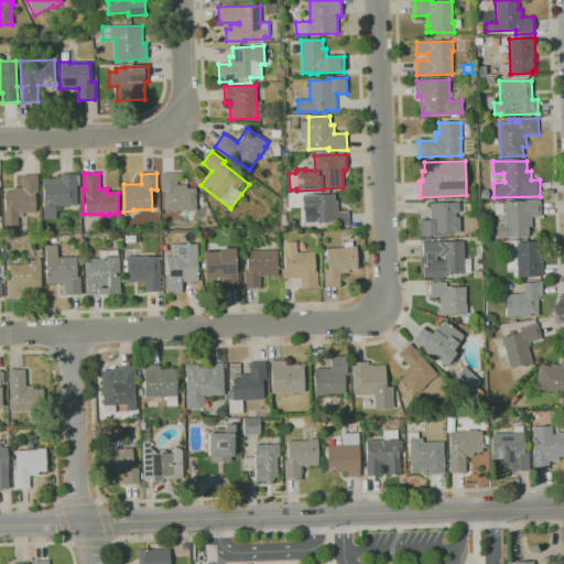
[(187,212),(187,210),(165,212),(164,192),(162,192),(161,173),(176,173),(177,185),(186,185),(186,188),(196,188),(197,210),(195,210),(195,212),(187,212)]
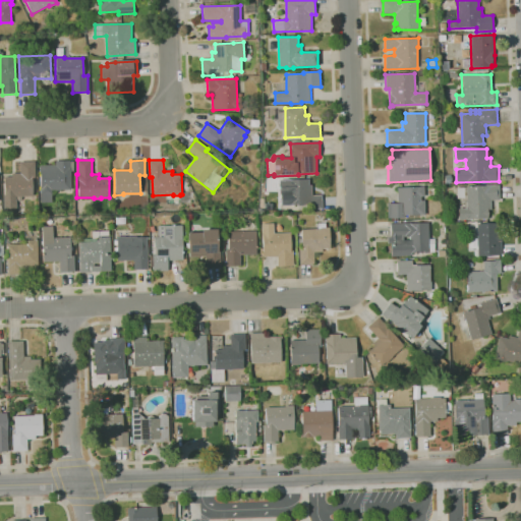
[(4,210),(3,194),(4,194),(4,177),(12,177),(12,173),(20,173),(20,162),(35,161),(36,178),(33,178),(33,196),(16,197),(16,209),(4,210)]
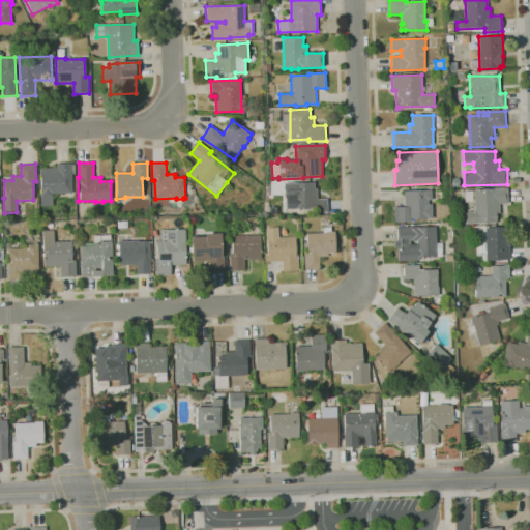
[(40,208),(40,198),(41,198),(40,168),(56,168),(56,165),(71,164),(71,165),(76,165),(76,174),(71,174),(72,194),(53,194),(53,198),(54,198),(54,207),(40,208)]
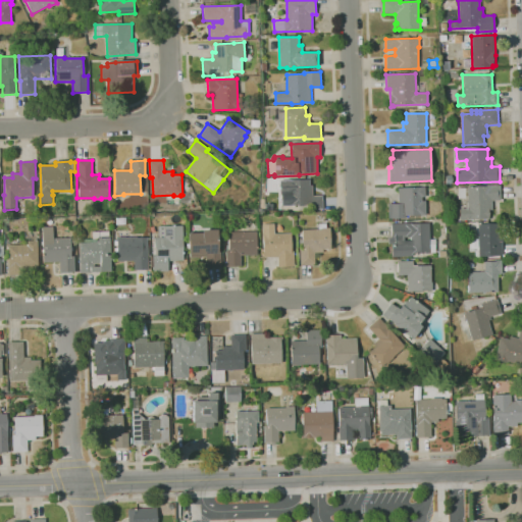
[(308,210),(308,205),(282,206),(282,195),(280,195),(280,180),(310,179),(310,186),(312,186),(313,196),(322,196),(323,210),(308,210)]
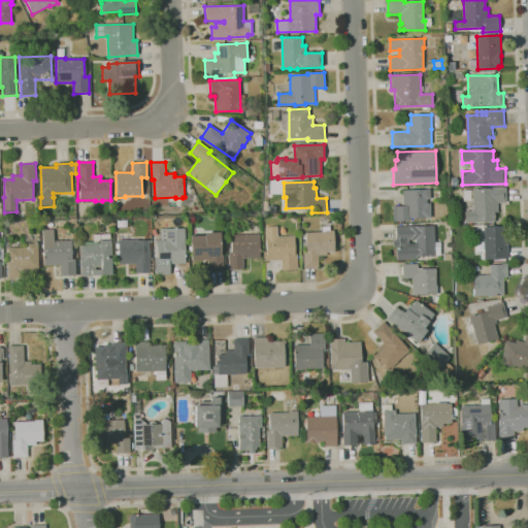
[(465,223),(465,211),(471,210),(471,201),(463,201),(463,190),(472,190),(472,189),(491,189),(491,188),(506,187),(506,203),(498,203),(498,212),(494,212),(495,222),(465,223)]
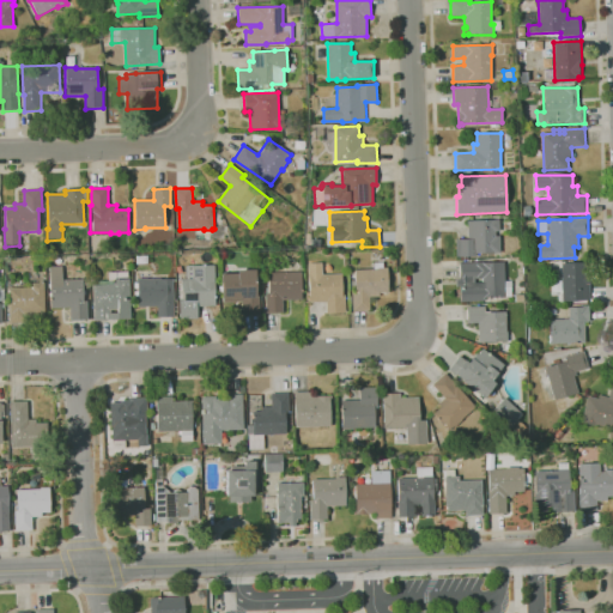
[(456,258),(456,240),(468,240),(468,220),(493,220),(493,219),(499,219),(499,231),(496,231),(496,236),(499,236),(501,253),(477,254),(477,256),(456,258)]
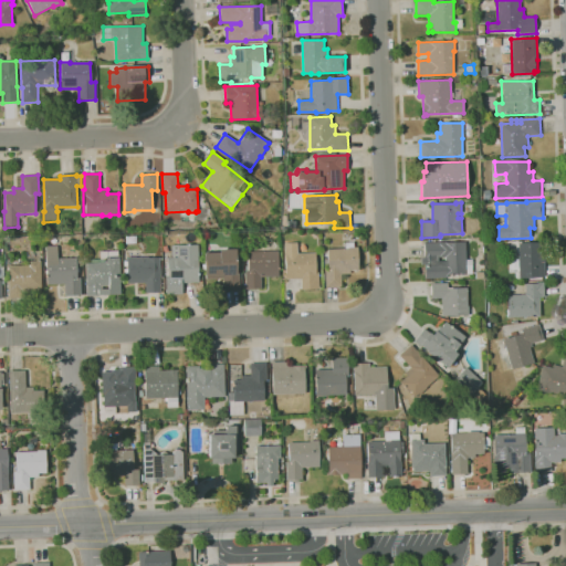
[(127,244),(126,237),(135,236),(136,236),(137,243),(136,243),(127,244)]
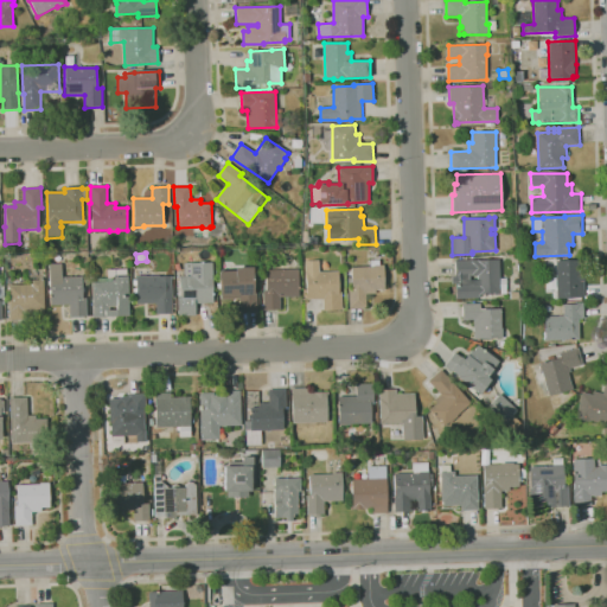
[(557,299),(555,261),(560,261),(560,259),(569,257),(569,260),(582,260),(585,298),(557,299)]
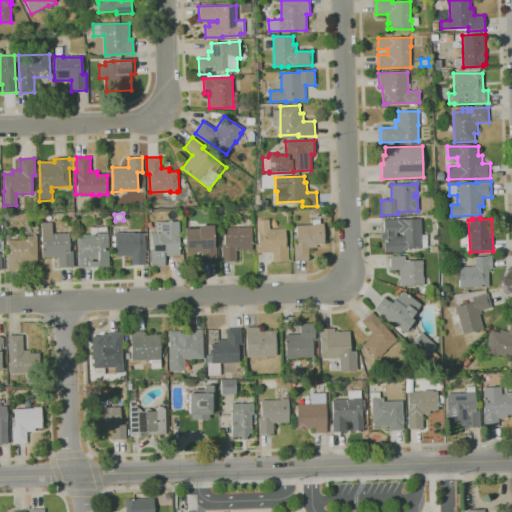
[(273,262),(272,252),(258,253),(258,233),(257,233),(256,220),(269,219),(269,229),(285,228),(286,246),(288,246),(288,259),(290,259),(290,262),(273,262)]
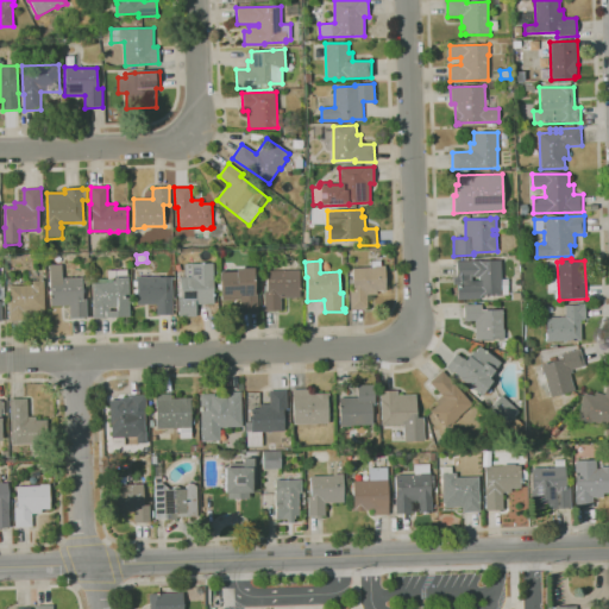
[(350,309),(349,280),(352,280),(352,268),(371,268),(371,261),(381,261),(381,265),(384,265),(385,290),(376,292),(377,295),(368,295),(368,308),(350,309)]
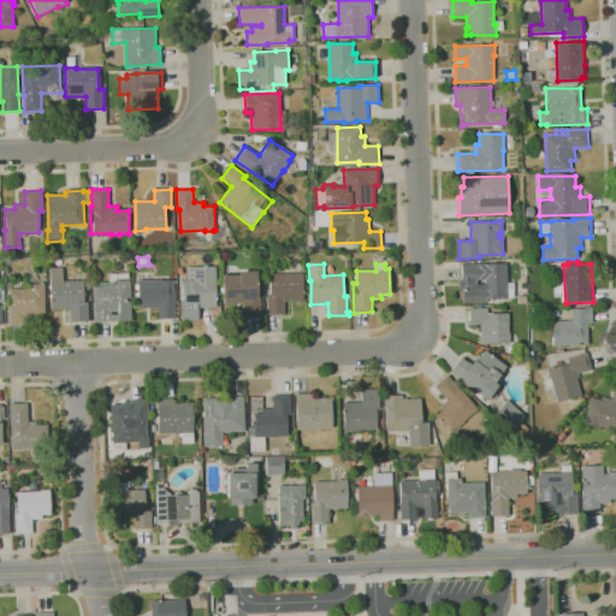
[(462,303),(461,288),(458,288),(458,280),(462,280),(461,264),(486,264),(507,264),(507,283),(514,282),(514,297),(508,298),(487,300),(487,302),(462,303)]
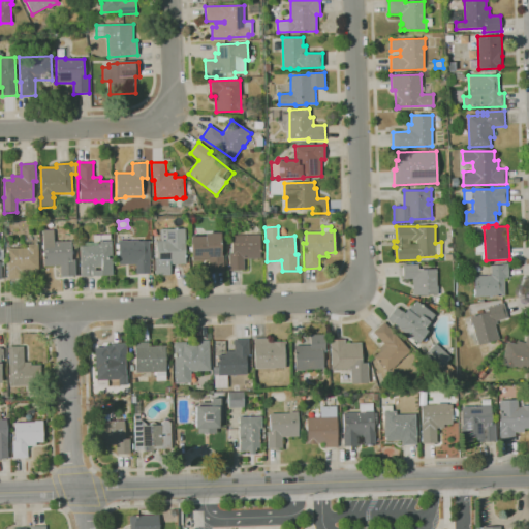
[(155,276),(155,259),(157,259),(157,241),(160,241),(160,229),(185,228),(186,265),(170,265),(170,276),(155,276)]
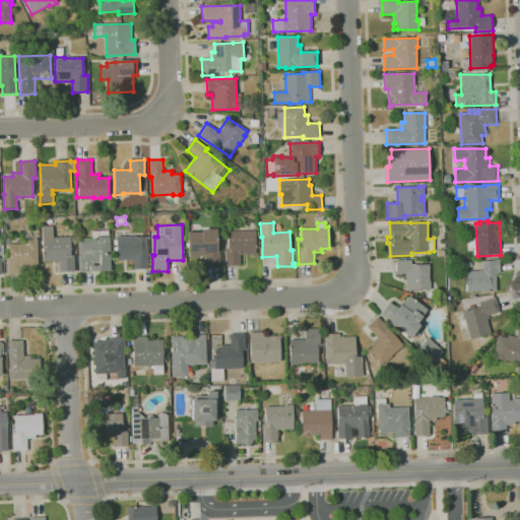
[(60,272),(60,261),(43,261),(42,225),(53,225),(53,238),(70,237),(71,255),(74,255),(74,271),(60,272)]
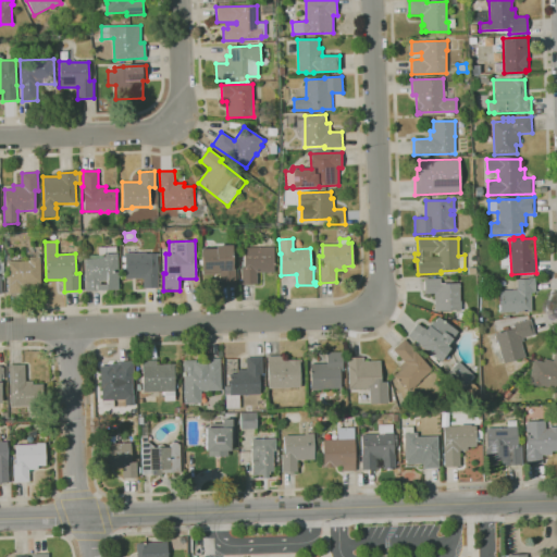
[(220,286),(220,274),(201,275),(200,247),(215,247),(215,246),(232,245),(233,268),(235,268),(236,285),(220,286)]
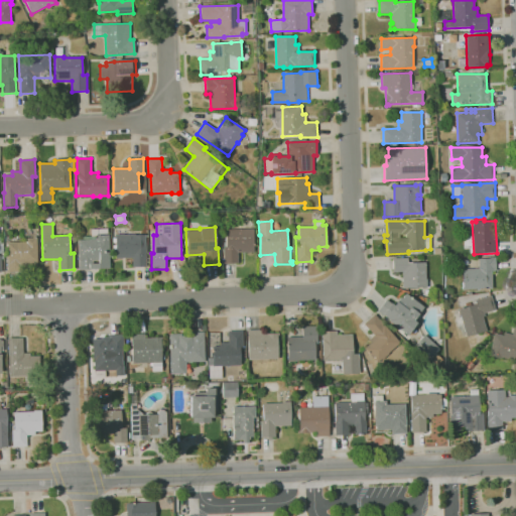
[(224,264),(224,259),(223,259),(223,254),(224,254),(224,248),(226,248),(226,230),(253,229),(254,244),(255,252),(239,252),(239,263),(224,264)]
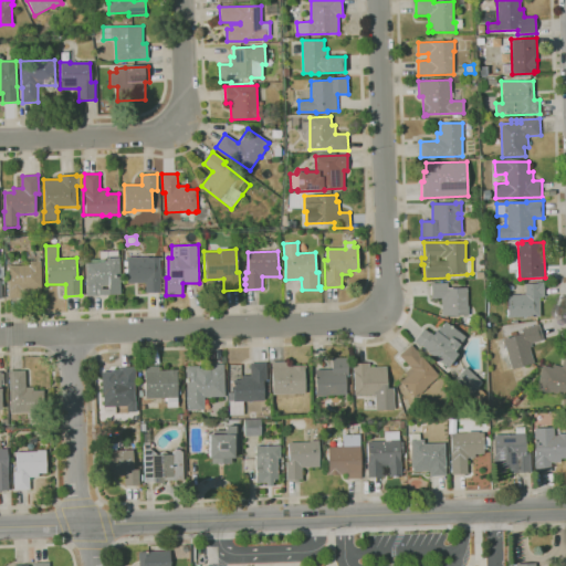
[(146,294),(146,283),(127,283),(126,258),(136,257),(136,258),(148,257),(148,258),(159,258),(161,293),(146,294)]
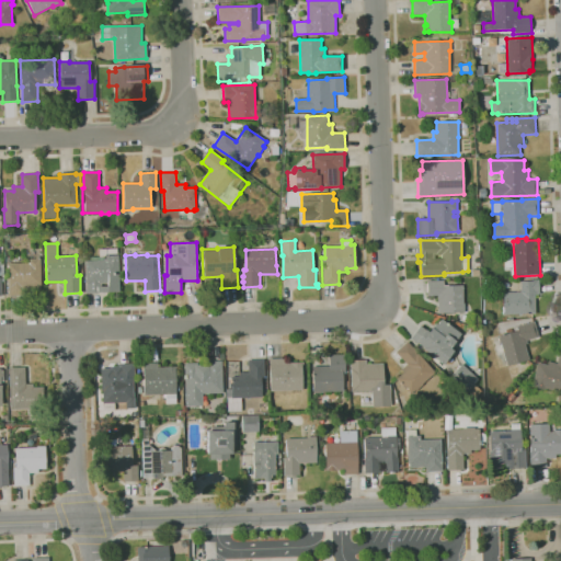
[(87,294),(86,261),(106,260),(105,256),(118,255),(119,292),(87,294)]
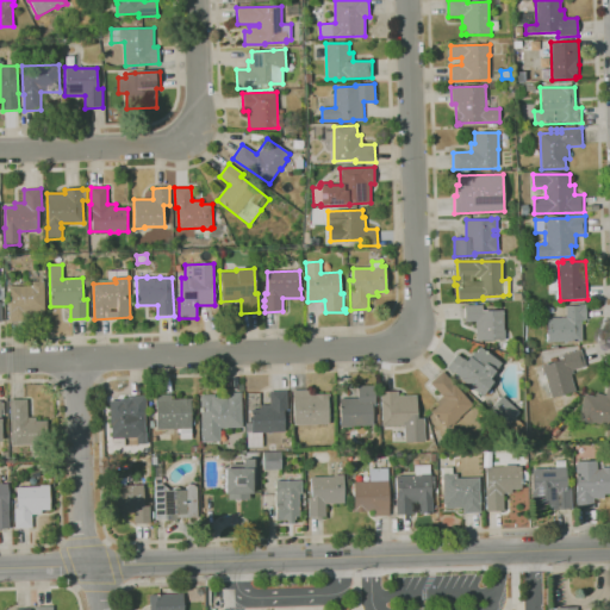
[(8,321),(8,286),(30,286),(30,281),(38,281),(38,280),(44,280),(44,311),(44,315),(26,316),(26,321),(8,321)]
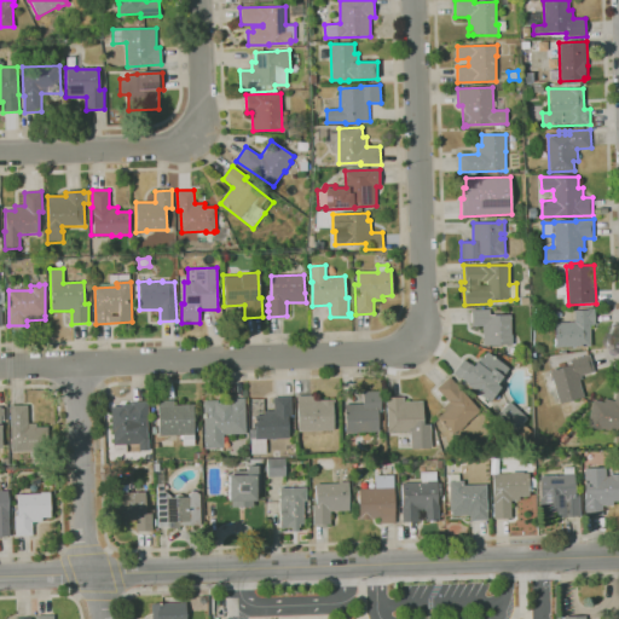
[(555,347),(555,323),(570,323),(570,322),(574,322),(574,310),(588,310),(588,308),(595,308),(595,324),(590,325),(590,346),(555,347)]
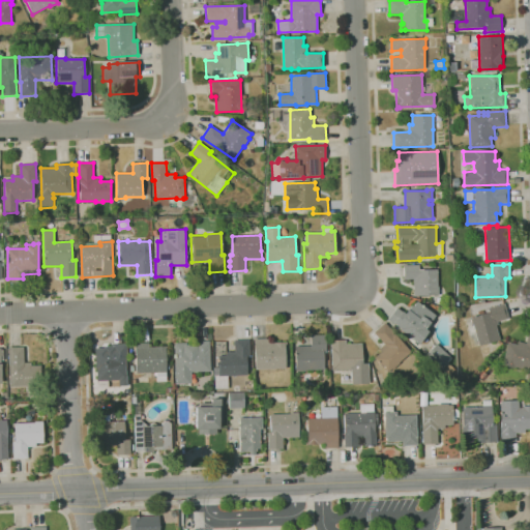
[(414,296),(413,278),(404,280),(404,265),(418,265),(419,270),(437,269),(438,286),(439,286),(439,295),(414,296)]
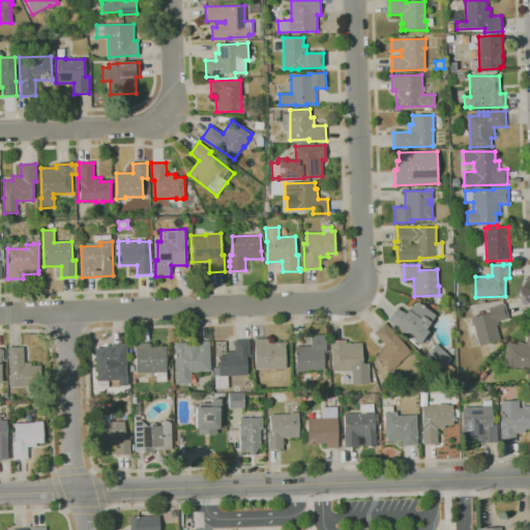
[(418,345),(400,329),(388,320),(398,307),(405,314),(411,305),(413,306),(416,300),(436,316),(425,329),(429,331),(418,345)]
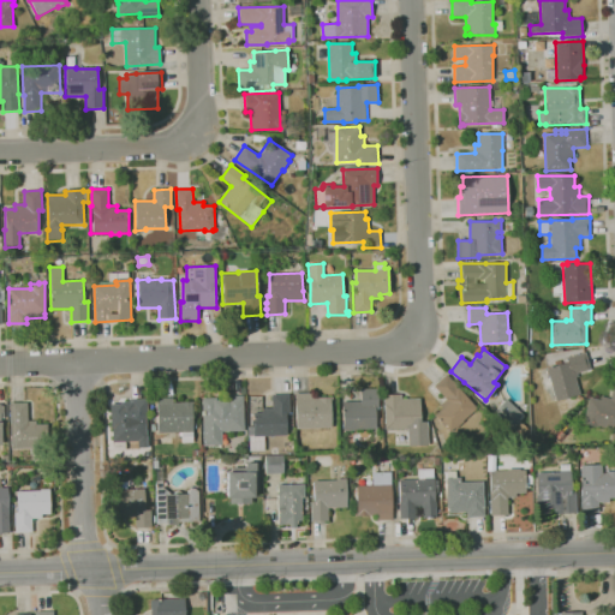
[(556,402),(553,389),(545,392),(542,380),(548,377),(545,371),(547,371),(547,369),(555,366),(555,363),(561,360),(562,364),(567,363),(566,358),(586,352),(591,370),(578,374),(578,377),(574,378),(580,395),(556,402)]
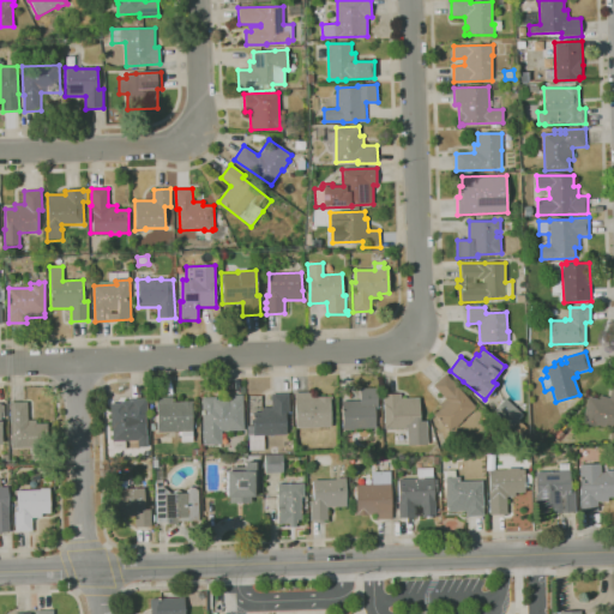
[(449,432),(433,415),(441,408),(439,404),(445,399),(433,385),(446,374),(475,408),(462,420),(463,421),(455,428),(453,427),(449,432)]
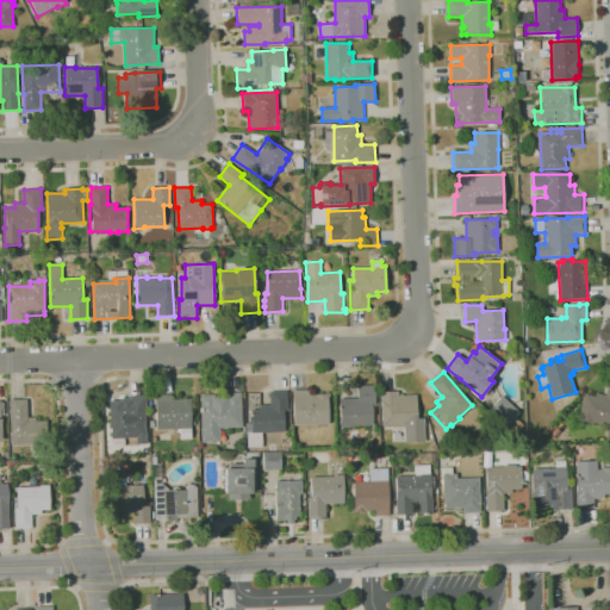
[(609,442),(605,442),(607,425),(592,422),(592,424),(578,421),(584,394),(595,397),(596,393),(605,396),(608,385),(609,385),(609,442)]
